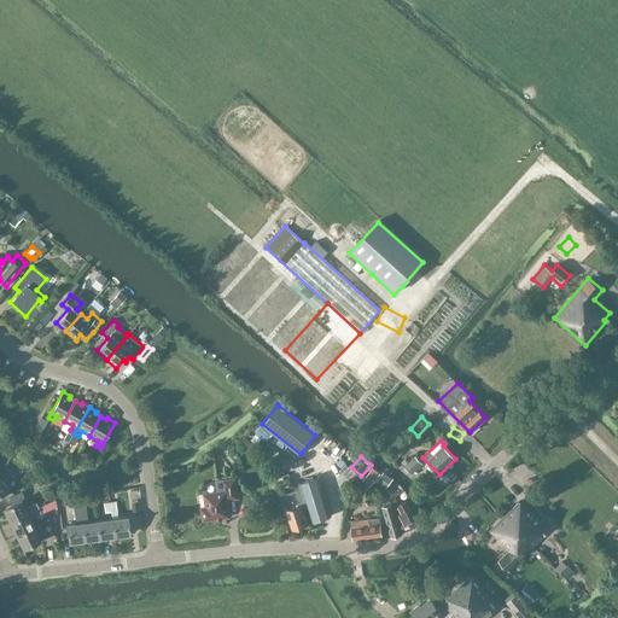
[(415,456),(404,466),(413,474),(423,464),(415,456)]
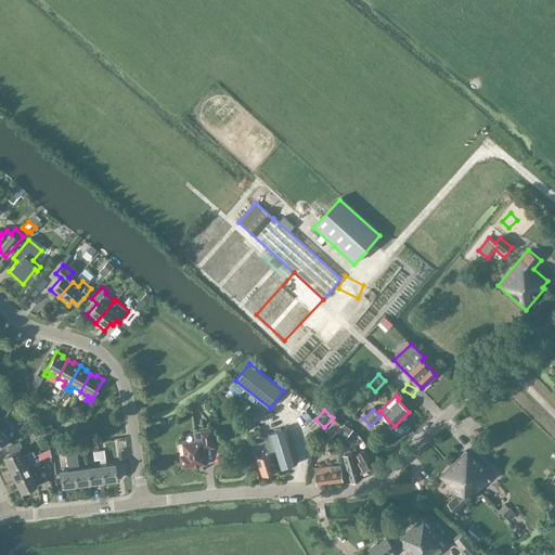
[(337,430),(340,426),(333,422),(328,428),(335,433),(337,430)]
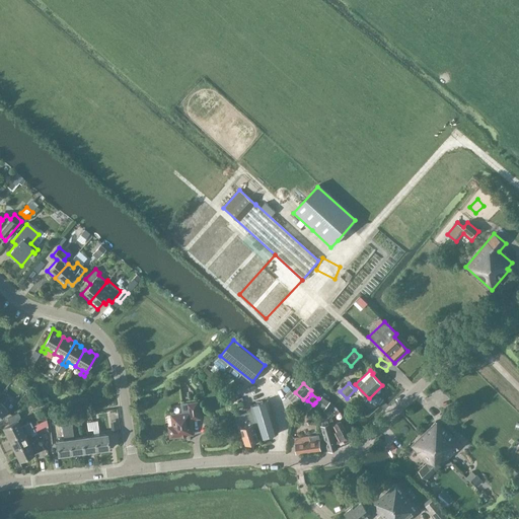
[(324,403),(319,398),(315,402),(320,408),(324,403)]
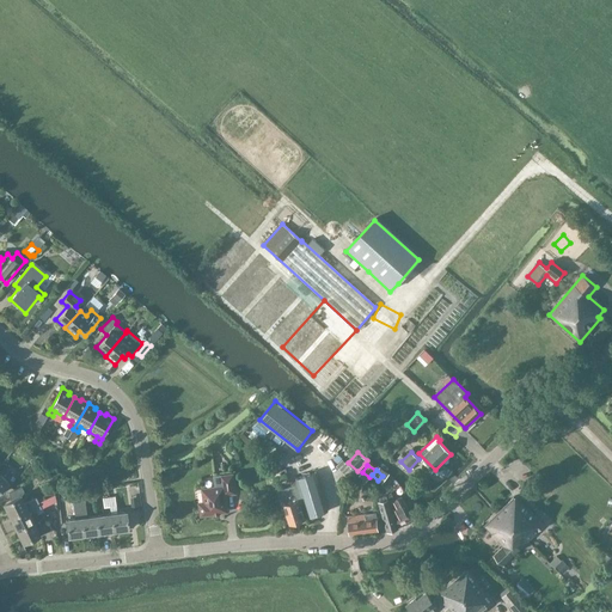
[(308,518),(328,510),(316,472),(295,478),(298,484),(277,491),(285,514),(286,513),(289,524),(305,519),(300,503),(304,502),(308,518)]
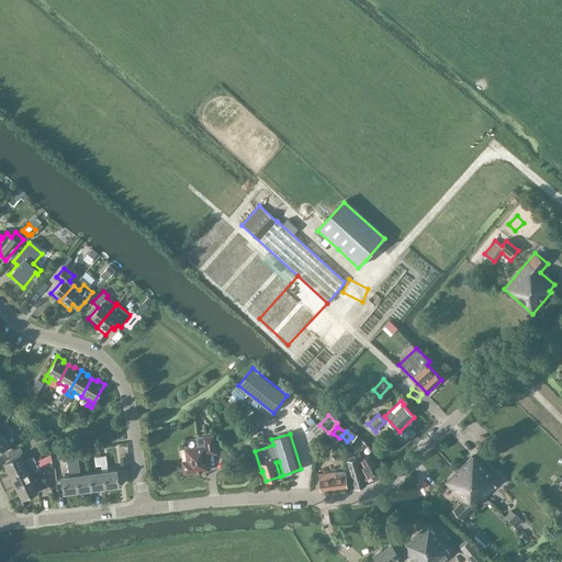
[(188,461),(184,462),(183,463),(184,472),(186,473),(194,471),(195,470),(209,468),(206,453),(216,452),(213,436),(197,438),(199,448),(186,449),(188,461)]
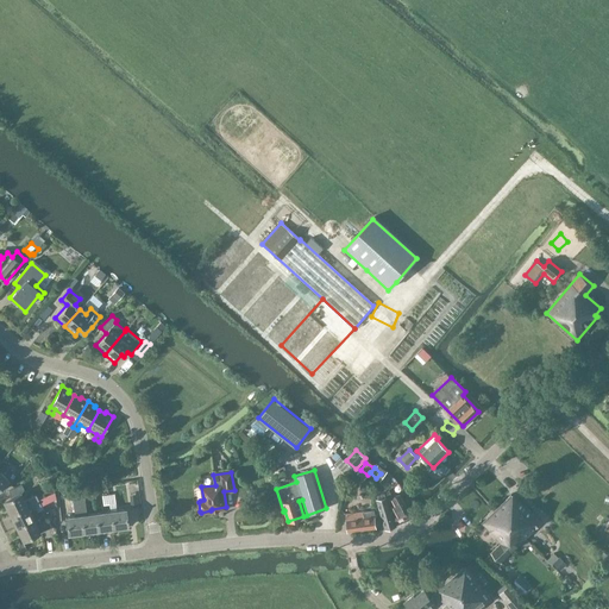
[(4,502),(10,514),(38,500),(36,495),(29,498),(22,484),(8,491),(12,497),(4,502)]
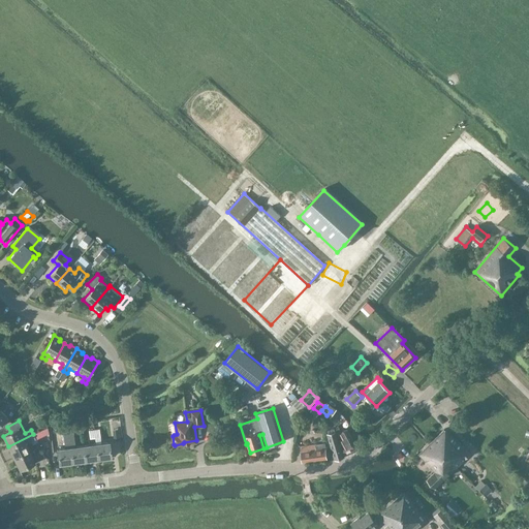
[(111,422),(114,441),(121,441),(118,421),(111,422)]
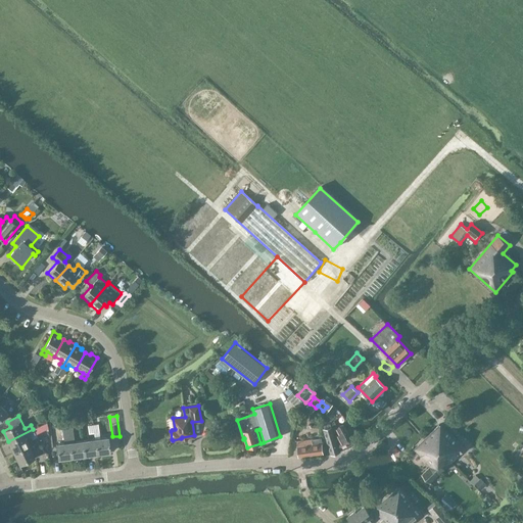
[(98,424),(98,420),(93,421),(94,425),(93,425),(94,433),(94,438),(96,454),(109,452),(107,437),(100,438),(99,432),(98,424)]
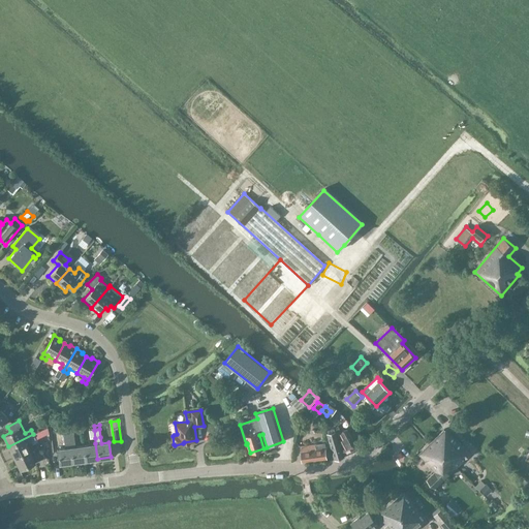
[(346,455),(355,449),(351,441),(352,440),(346,429),(339,434),(341,439),(339,441),(342,445),(341,446),(346,455)]
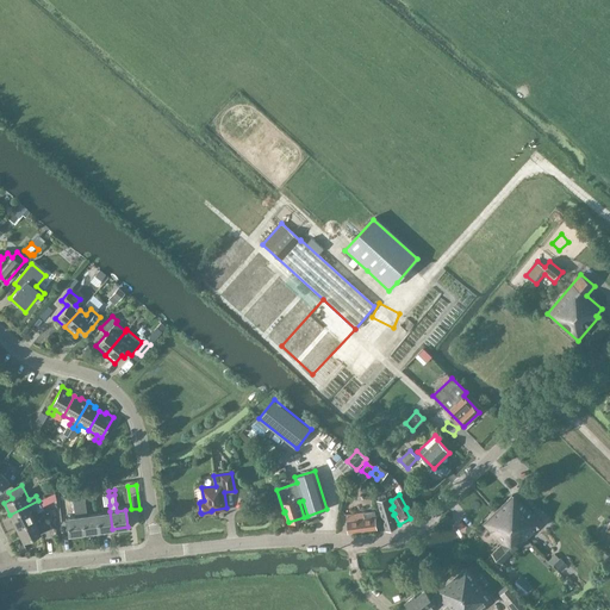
[(527,539),(534,531),(542,523),(521,502),(520,503),(512,496),(498,509),(527,539)]
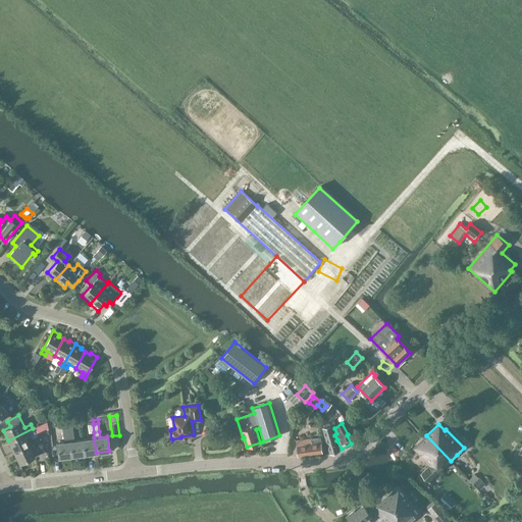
[(84,454),(82,439),(74,440),(72,426),(67,427),(71,456),(84,454)]
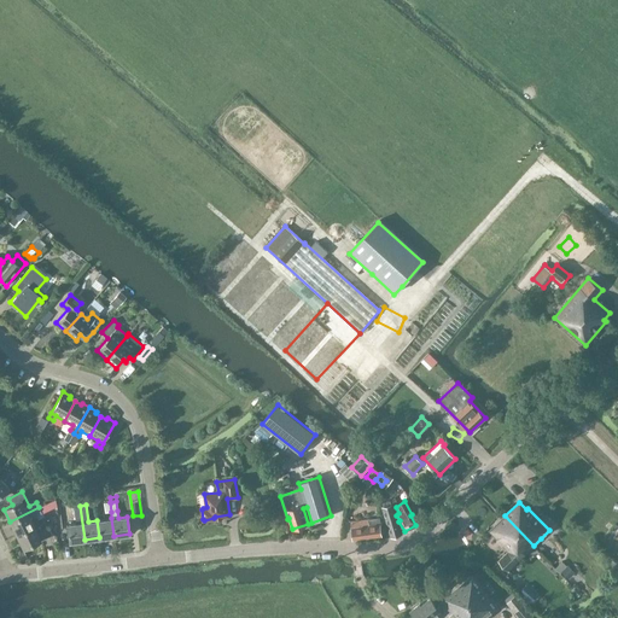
[(391,537),(402,534),(398,520),(396,520),(395,514),(391,505),(382,507),(388,526),(391,537)]
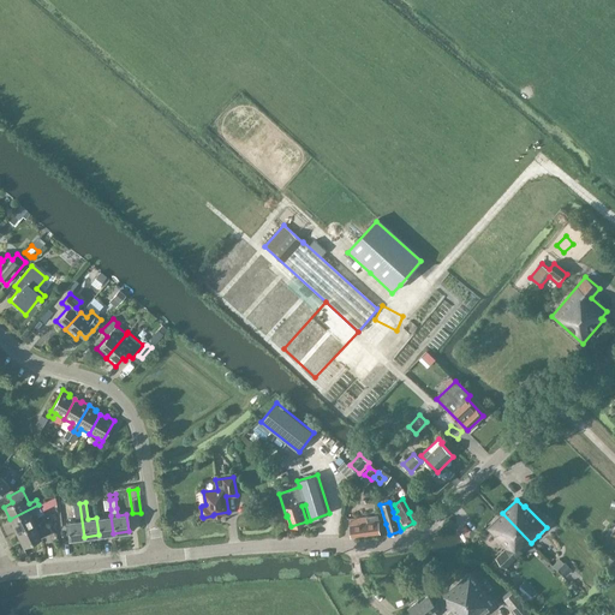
[(84,537),(79,503),(73,505),(76,520),(66,521),(69,539),(84,537)]
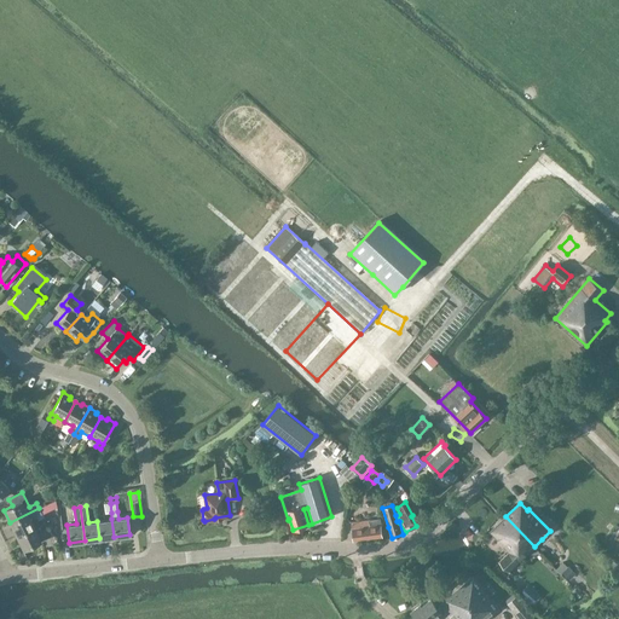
[(16,536),(34,527),(29,518),(34,515),(34,518),(41,514),(39,508),(10,522),(16,536)]
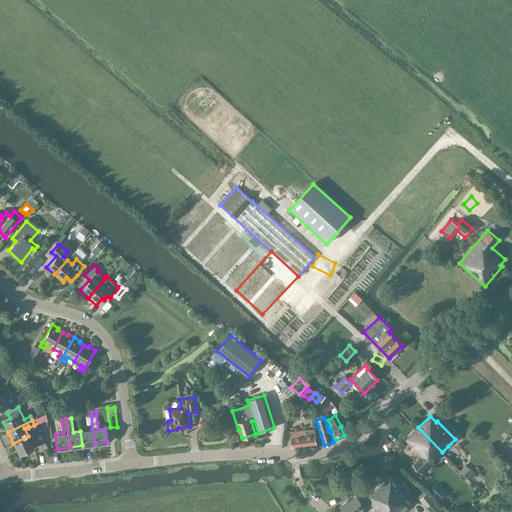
[(442,452),(418,427),(405,439),(421,456),(413,465),(420,473),(442,452)]
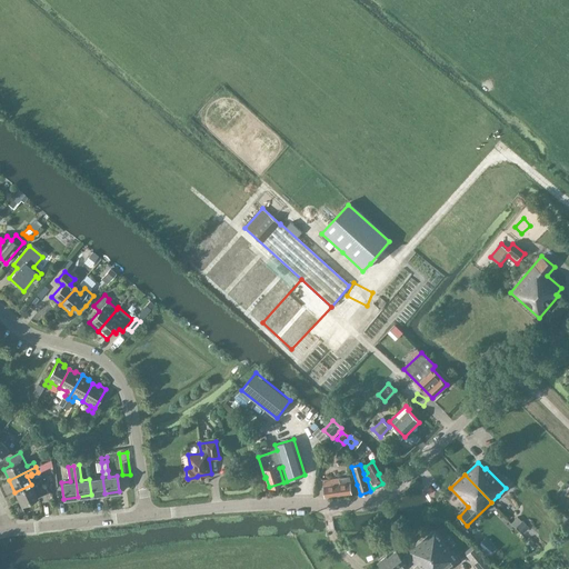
[(91,495),(105,493),(102,477),(89,479),(91,495)]
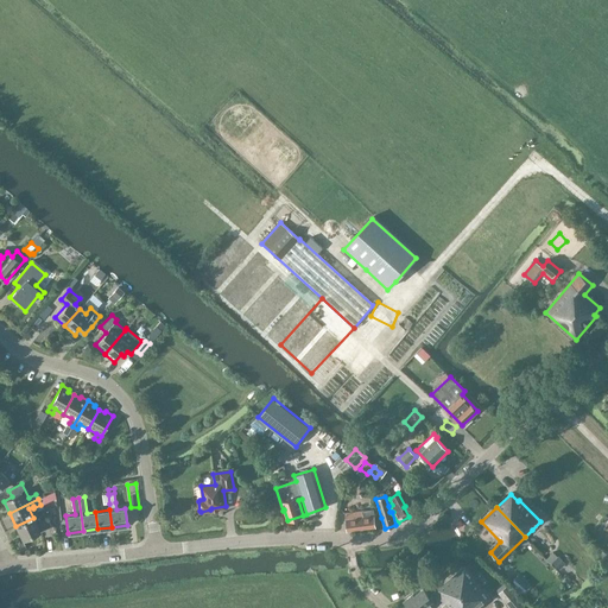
[(373,510),(344,513),(347,531),(375,527),(373,510)]
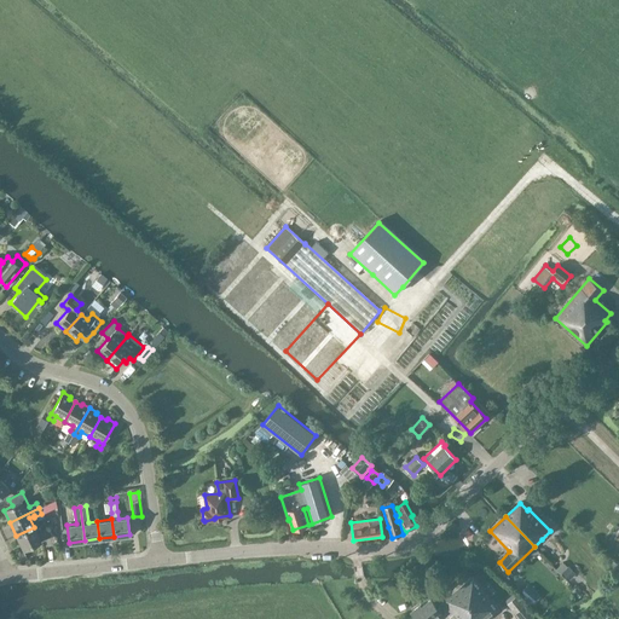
[(23,549),(52,534),(50,528),(42,532),(42,534),(39,536),(34,527),(16,536),(23,549)]
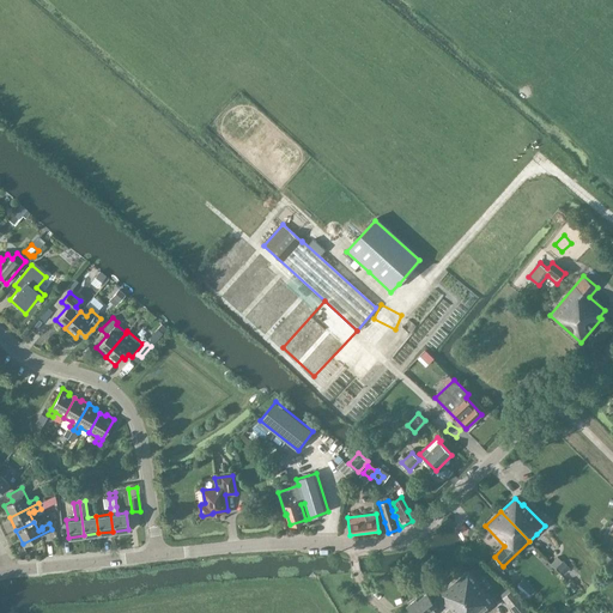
[(554,552),(546,559),(552,565),(560,558),(554,552)]
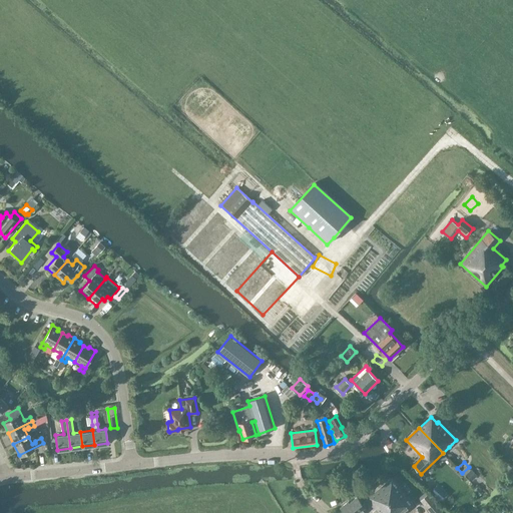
[(467,474),(473,480),(478,475),(472,469),(467,474)]
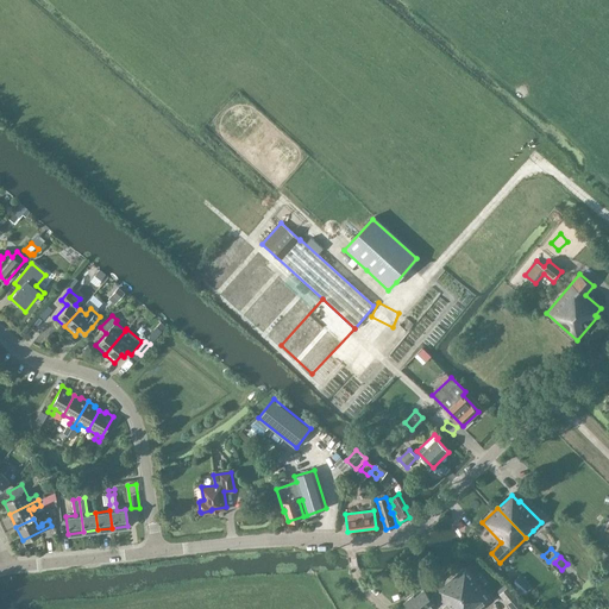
[(465,567),(446,583),(459,600),(450,607),(451,608),(478,608),(491,600),(465,567)]
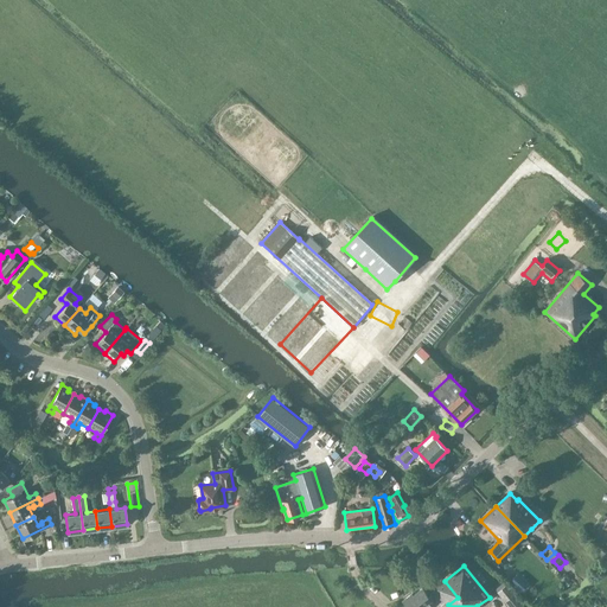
[(530,582),(519,573),(510,582),(522,592),(530,582)]
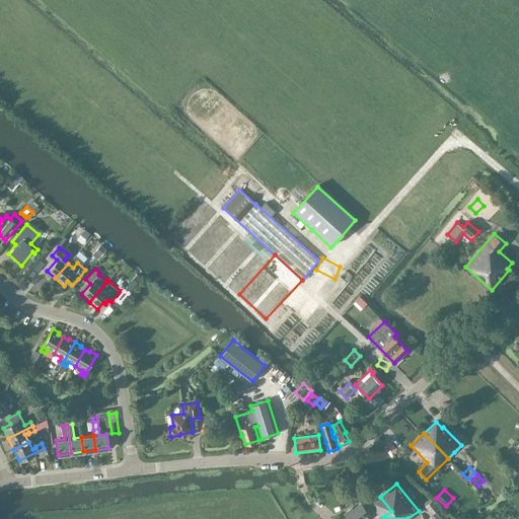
[(391,511),(380,497),(372,503),(372,504),(366,509),(361,502),(353,509),(352,507),(345,513),(349,518),(367,518),(374,514),(377,518),(381,515),(383,517),(391,511)]
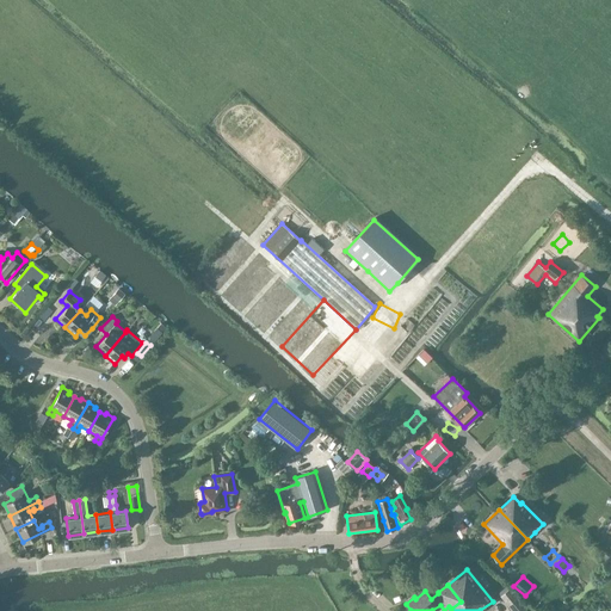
[(519,610),(526,606),(512,588),(501,596),(513,610),(519,610)]
